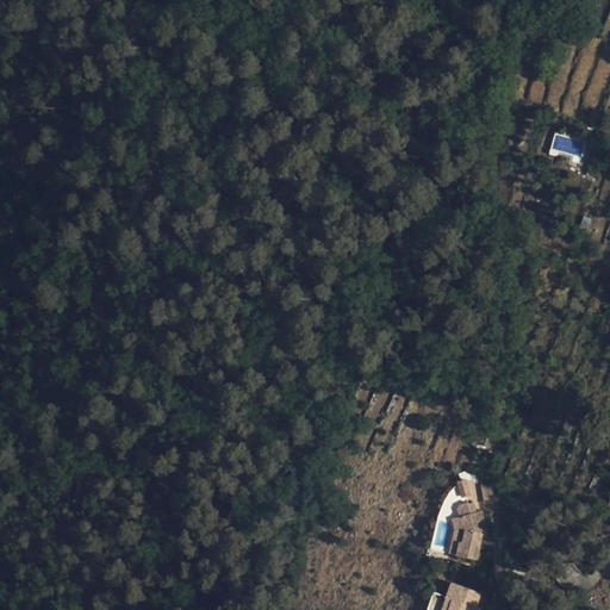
[(582,226),(590,229),(593,217),(585,216),(582,226)]
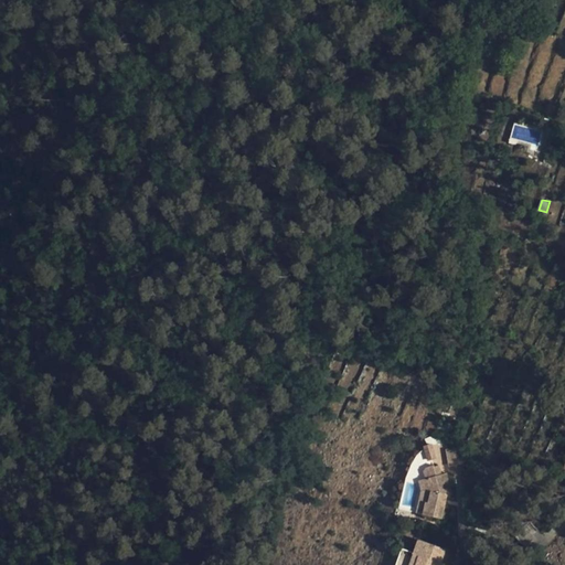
[(543,220),(546,212),(539,210),(536,219),(543,220)]
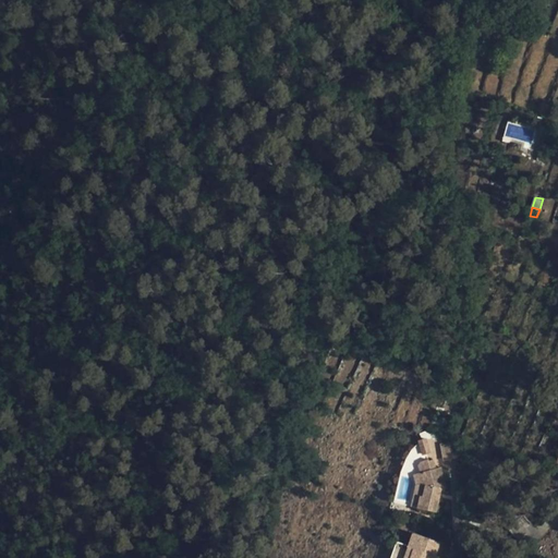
[(422,496),(419,509),(435,512),(440,490),(446,488),(440,468),(437,469),(434,459),(429,460),(429,459),(420,462),(419,464),(421,472),(417,473),(422,484),(419,495),(422,496)]
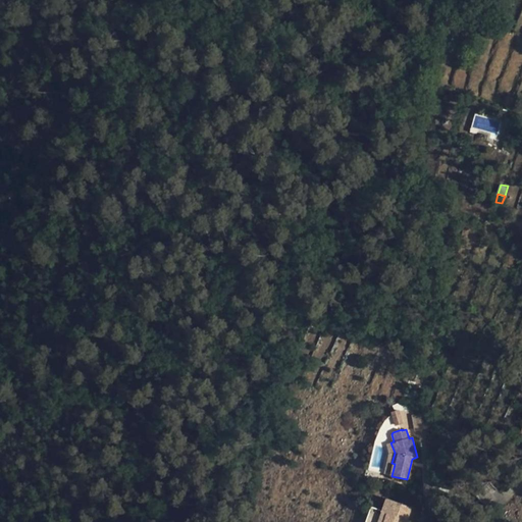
[(377,447),(378,442),(375,441),(369,470),(372,470),(373,466),(377,447)]
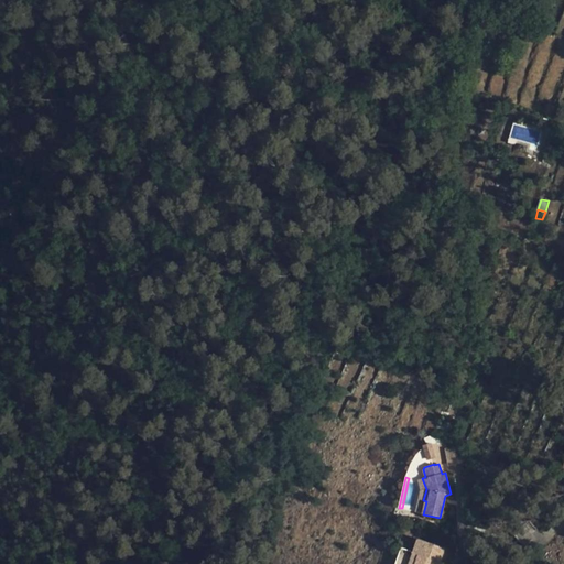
[(426,489),(422,478),(419,479),(422,489),(416,512),(423,514),(426,501),(423,500),(426,489)]
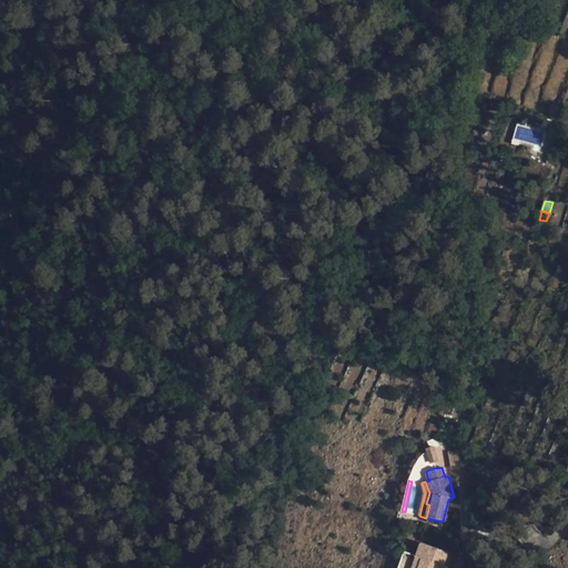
[(442,567),(443,566),(447,551),(422,543),(416,556),(422,558),(418,567),(442,567)]
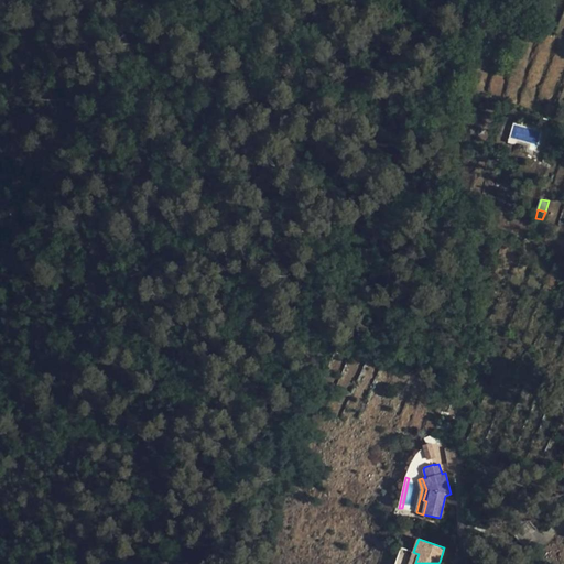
[(409,563),(413,552),(401,548),(394,563),(409,563)]
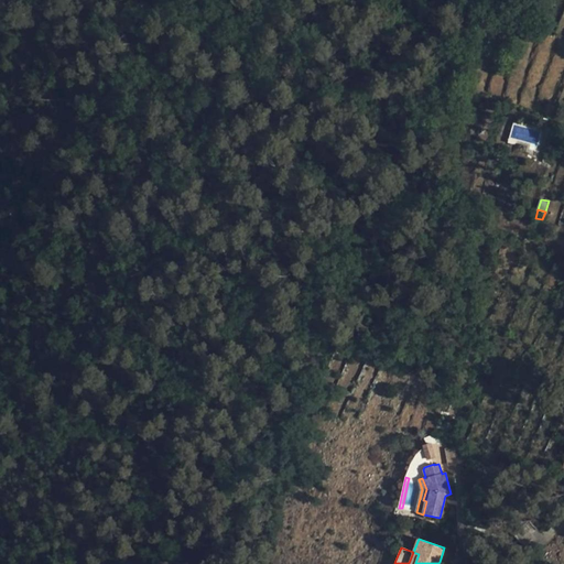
[(415,563),(419,554),(413,552),(409,563),(415,563)]
